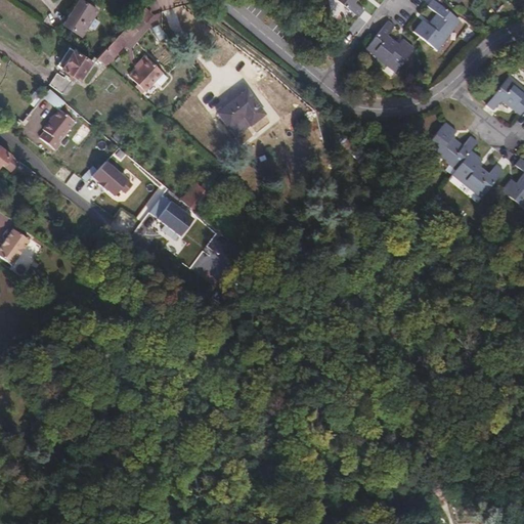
[(97,9),(82,0),(79,0),(64,24),(82,34),(88,25),(94,28),(99,19),(93,15),(97,9)]
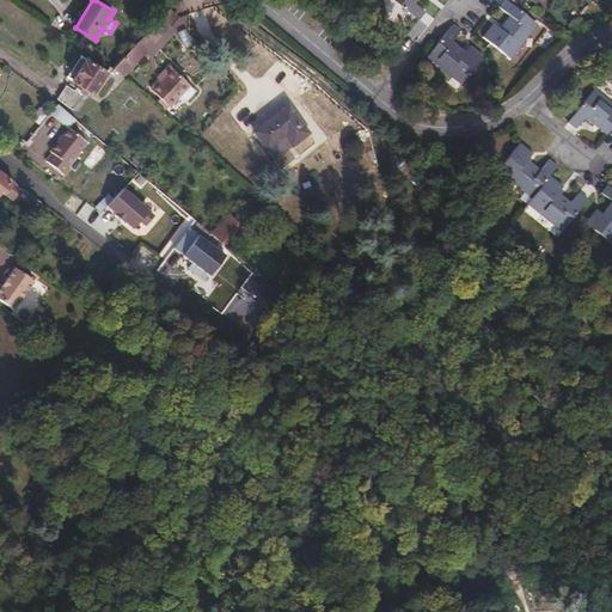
[(395,0),(417,18),(424,11),(414,2),(415,0),(395,0)]
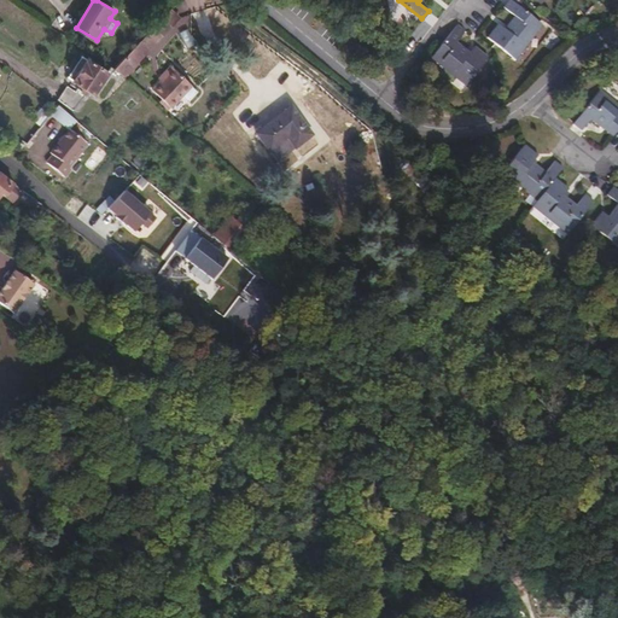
[(512,0),(506,0),(502,6),(513,15),(503,28),(497,23),(487,36),(516,58),(542,24),(512,0)]
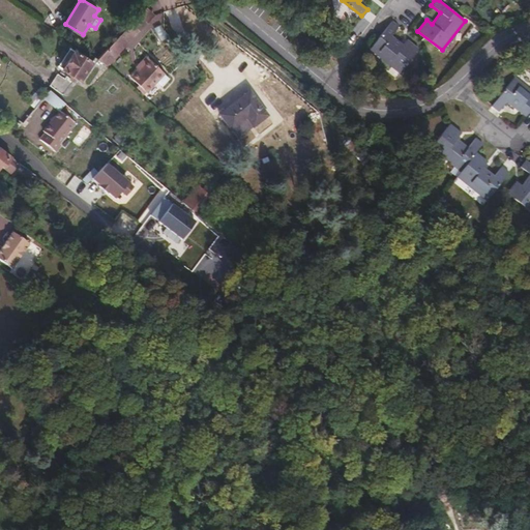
[(98,59),(108,65),(154,13),(147,7),(98,59)]
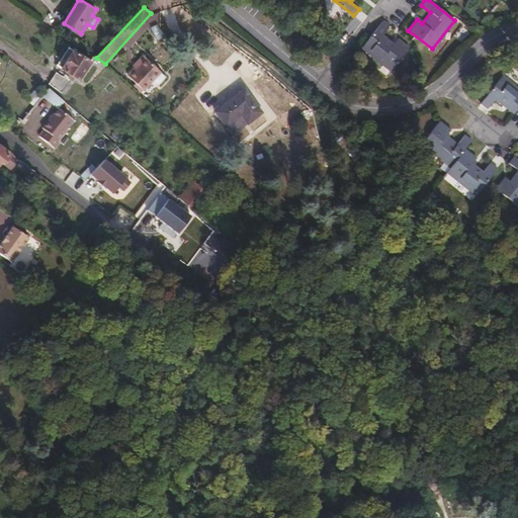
[(391,26),(383,20),(361,49),(389,70),(408,47),(398,38),(394,42),(383,34),(391,26)]
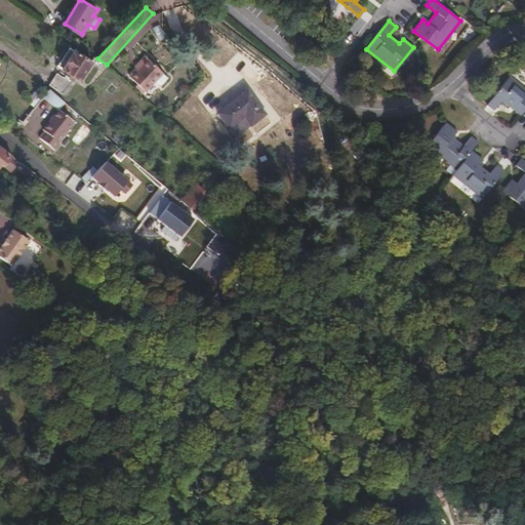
[(324,55),(330,46),(323,40),(316,49),(324,55)]
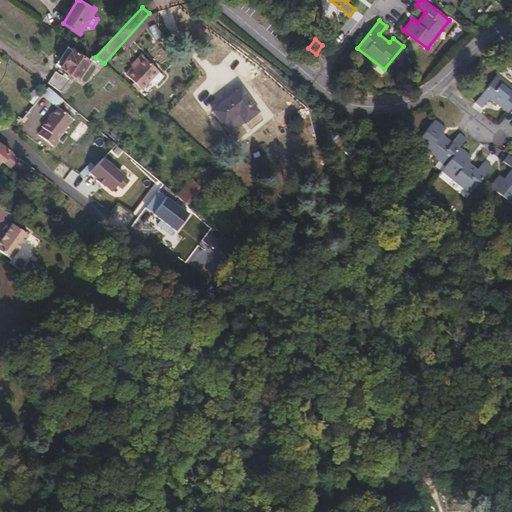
[(57,63),(62,66),(73,48),(68,46),(57,63)]
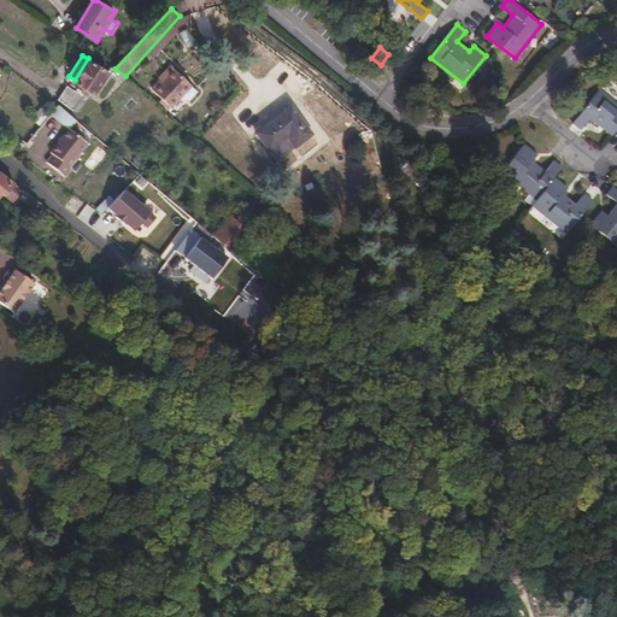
[(88,58),(75,80),(94,93),(107,72),(88,58)]
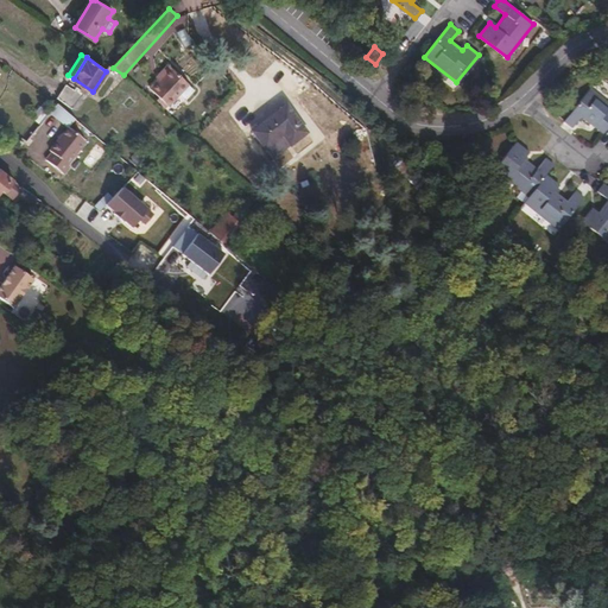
[(160,80),(171,68),(169,67),(158,77),(160,80)]
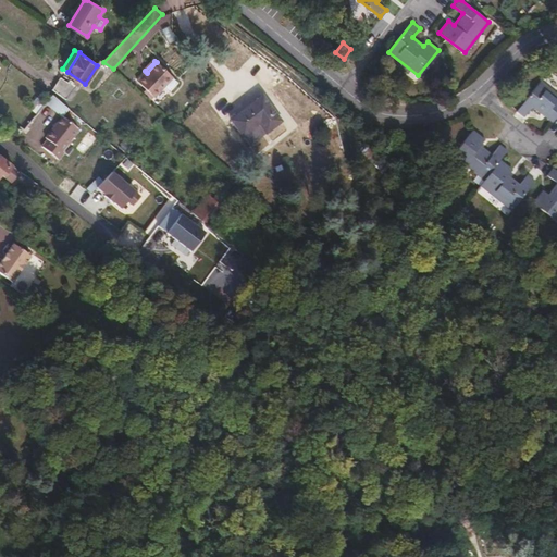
[(158,62),(157,62),(147,73),(139,81),(157,97),(174,76),(158,62)]
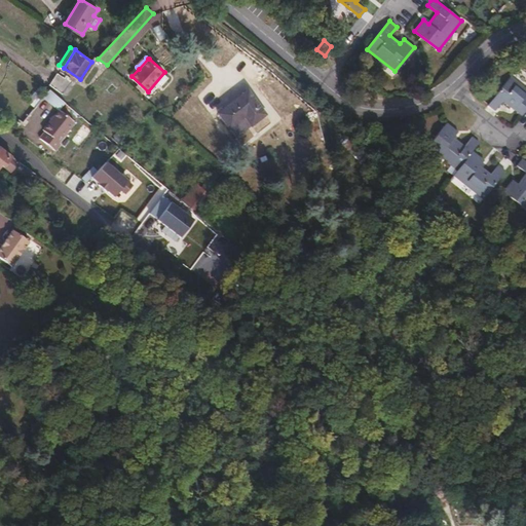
[(72,81),(59,73),(50,84),(64,94),(72,81)]
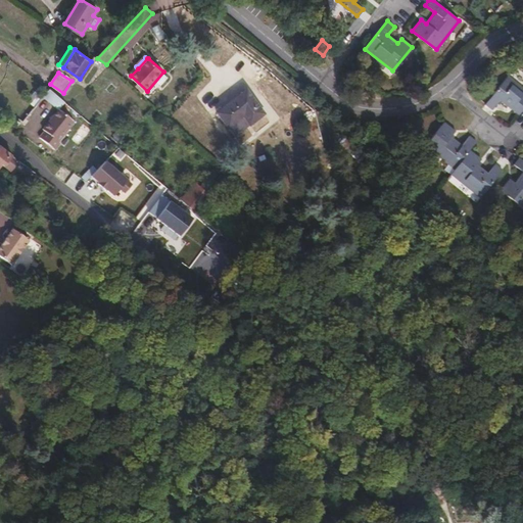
[(522,110),(522,89),(508,78),(485,106),(493,112),(501,102),(519,116),(522,110)]
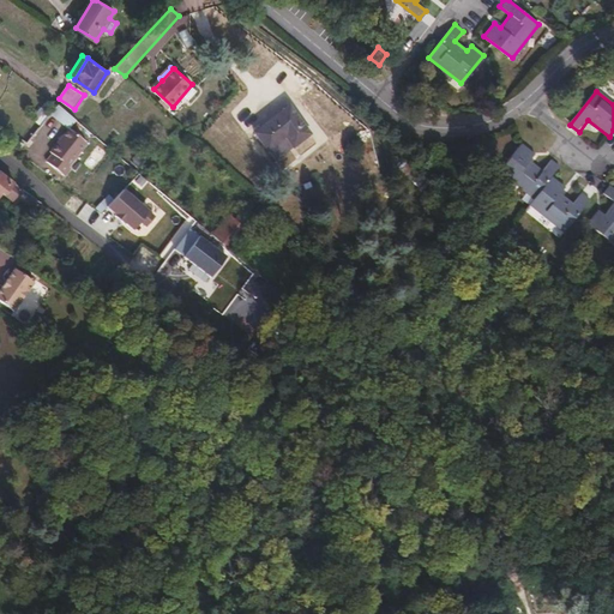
[(77,120),(59,104),(52,113),(71,128),(77,120)]
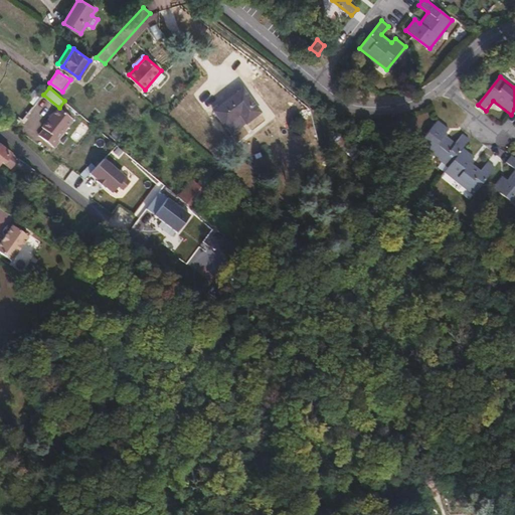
[(35,106),(43,95),(38,90),(29,100),(35,106)]
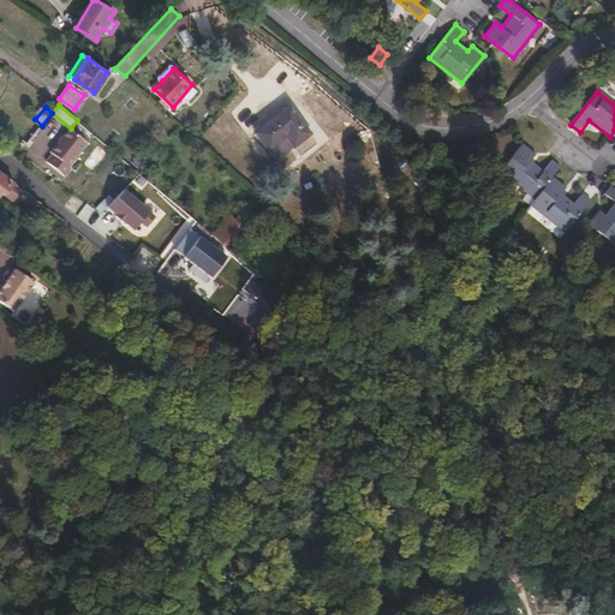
[(292,107),(258,133),(270,149),(288,136),(296,145),(311,133),(292,107)]
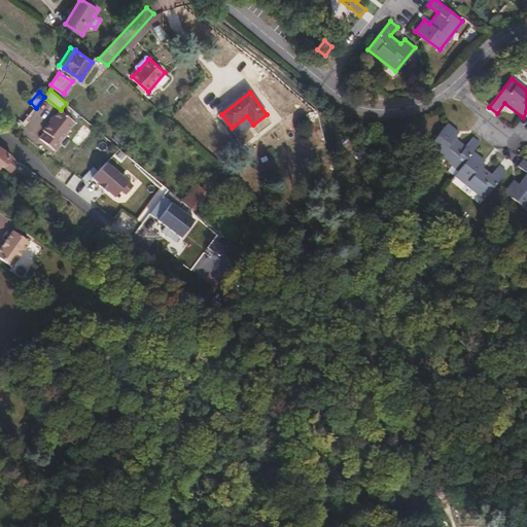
[(60,111),(44,130),(46,131),(40,139),(56,150),(62,143),(60,142),(74,124),(60,111)]
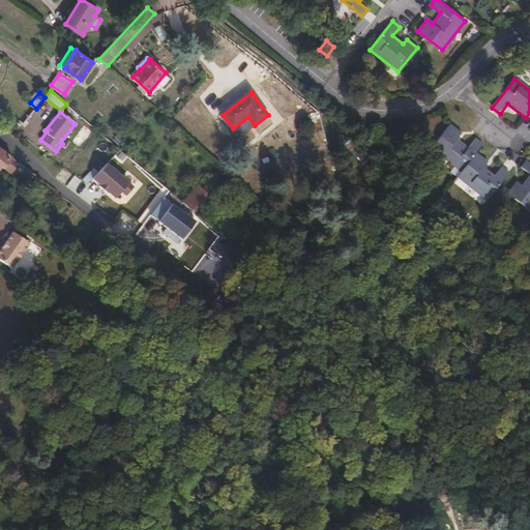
[(482,144),(475,139),(468,148),(458,141),(462,135),(450,126),(431,151),(460,174),(475,153),(482,144)]
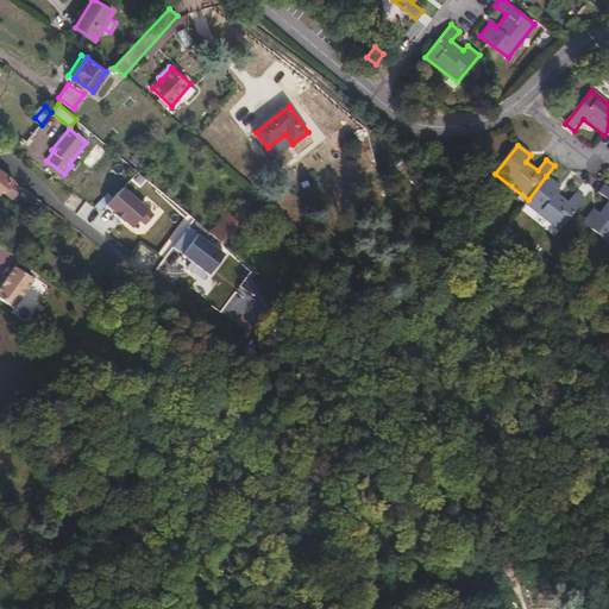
[(12,179),(0,170),(0,192),(2,189),(14,199),(23,187),(12,179)]
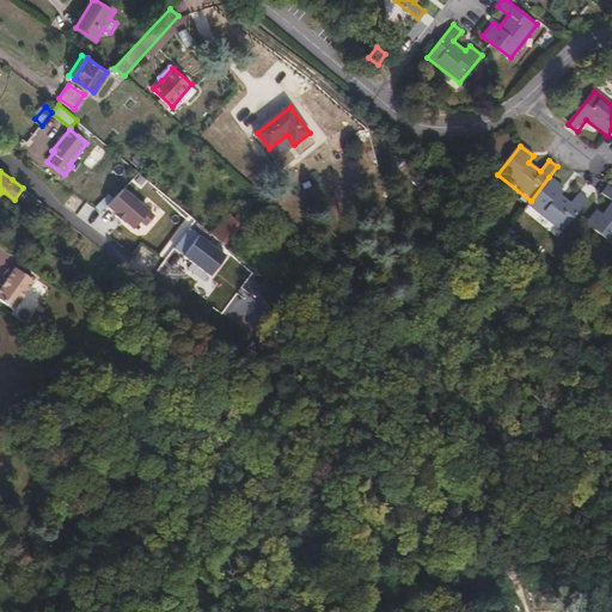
[(549,177),(531,201),(527,206),(562,233),(587,201),(579,194),(570,203),(558,194),(562,188),(549,177)]
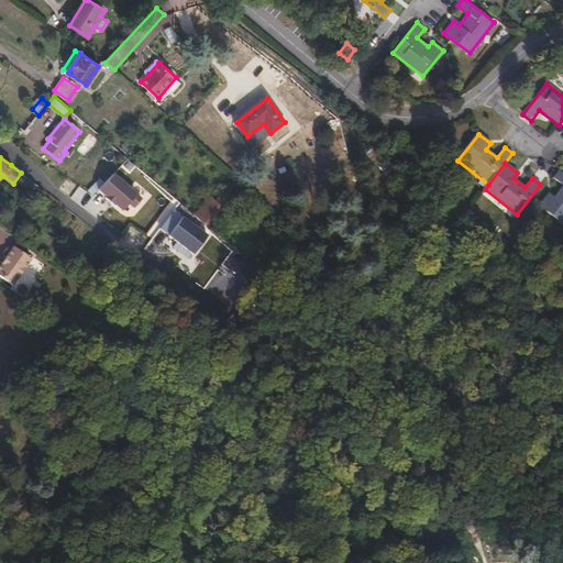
[(562,174),(559,170),(552,178),(562,186),(553,198),(548,195),(539,207),(562,225),(562,174)]
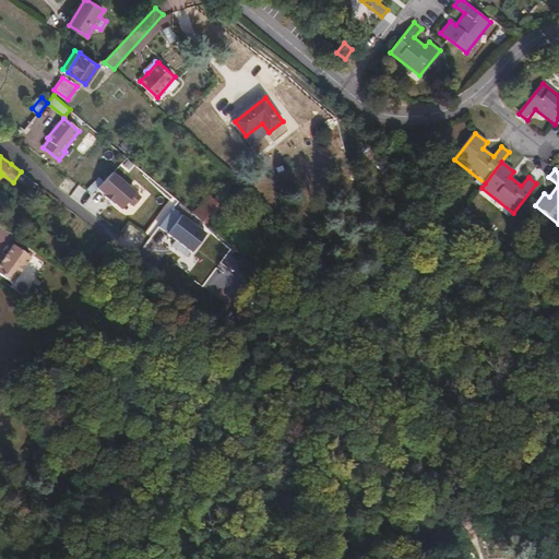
[(85,186),(91,194),(105,185),(99,177),(85,186)]
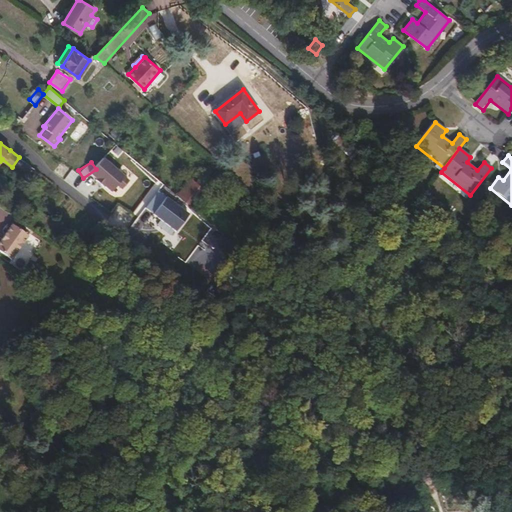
[(178,195),(192,207),(206,190),(192,179),(178,195)]
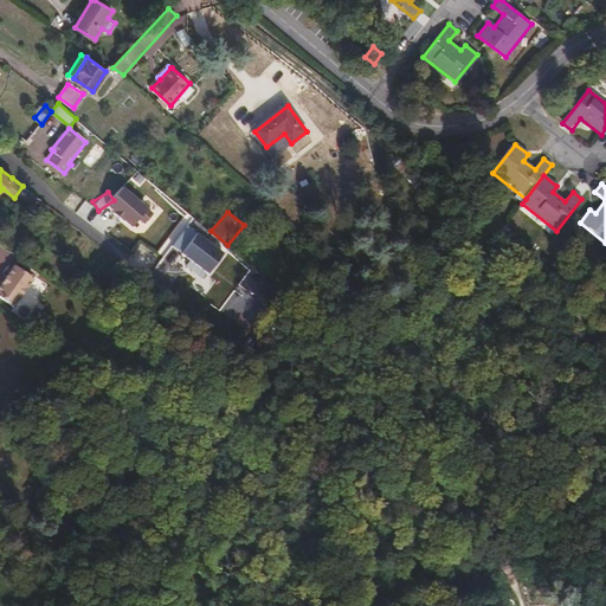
[(13,263),(0,282),(0,297),(12,305),(33,277),(13,263)]
